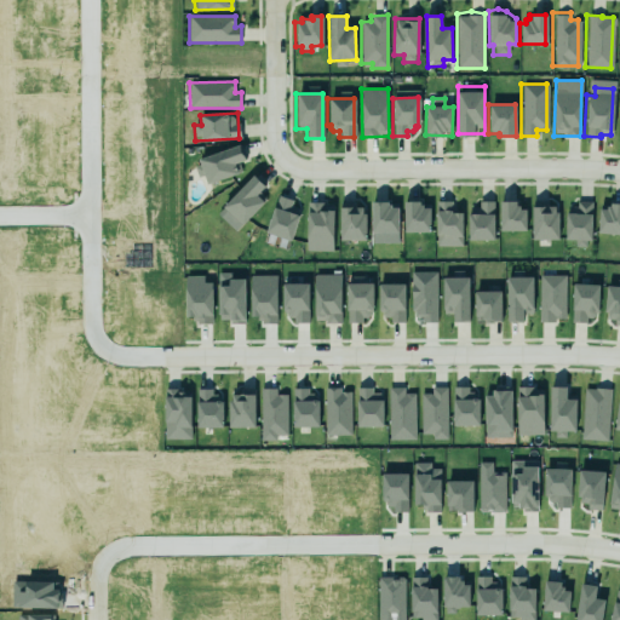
[(193,161),(197,177),(205,174),(207,184),(240,173),(236,164),(247,161),(242,145),(193,161)]
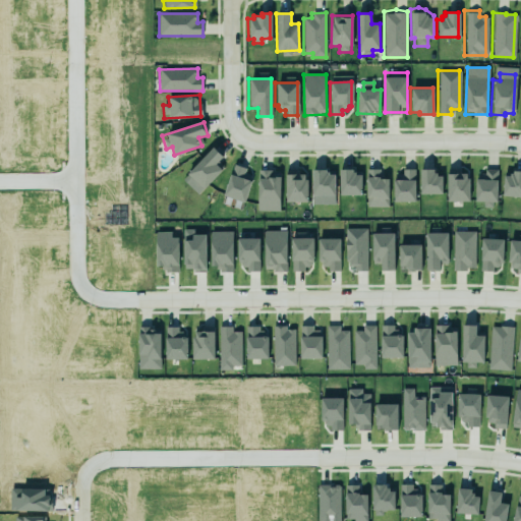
[(198,194),(222,170),(216,164),(223,157),(213,148),(182,179),(198,194)]
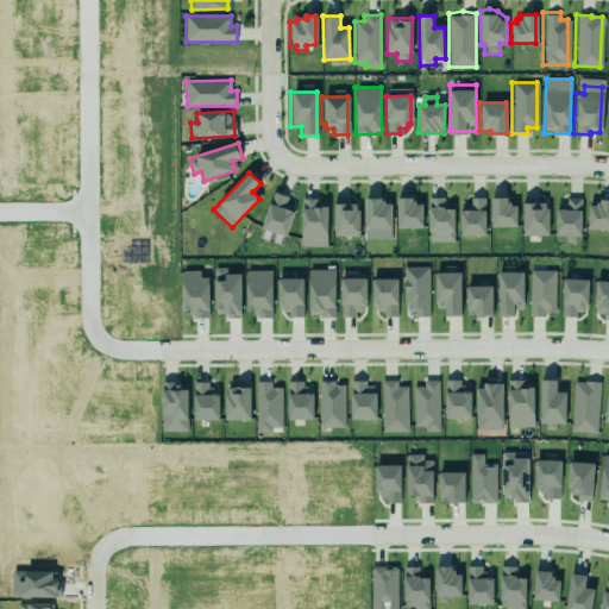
[(261,228),(286,237),(294,212),(286,208),(289,198),(274,192),(261,228)]
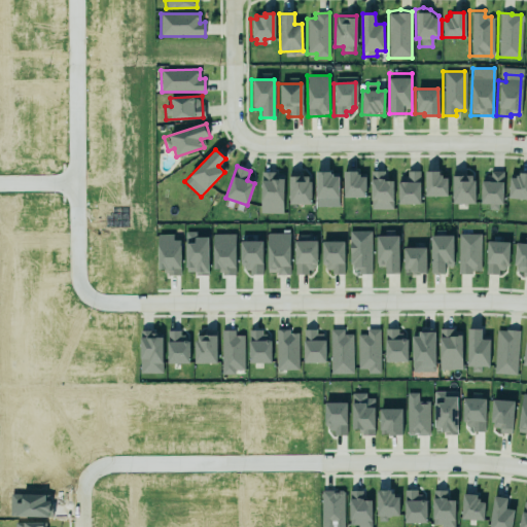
[(397,177),(397,201),(420,201),(420,178),(417,178),(417,169),(407,169),(406,177),(397,177)]
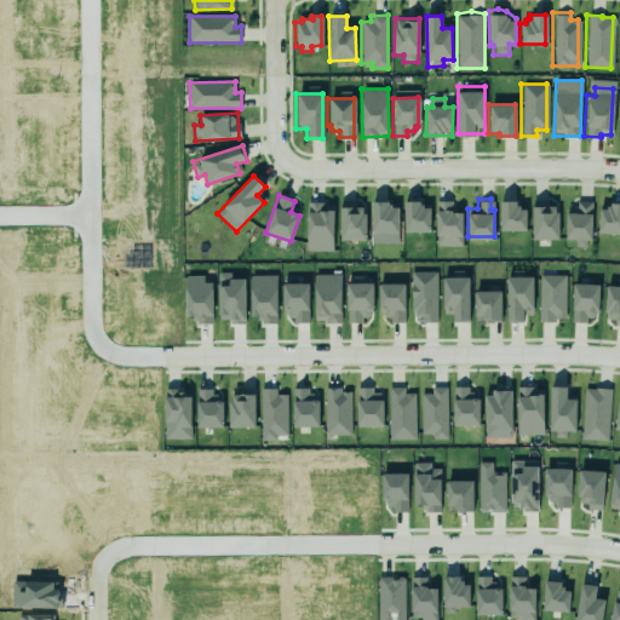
[(420,201),(403,202),(403,233),(430,233),(430,208),(420,208),(420,201)]
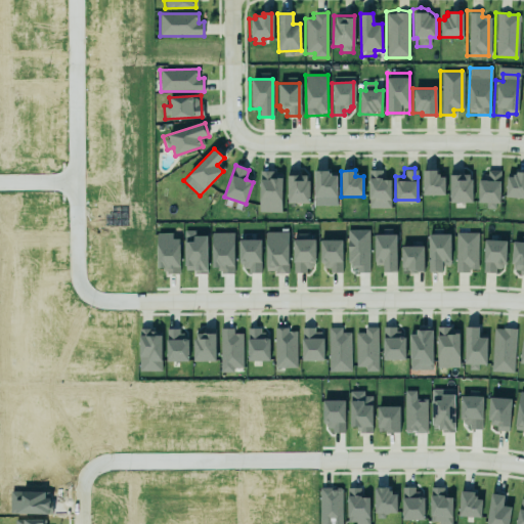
[(391,179),(383,179),(383,170),(368,171),(368,209),(391,208),(391,179)]
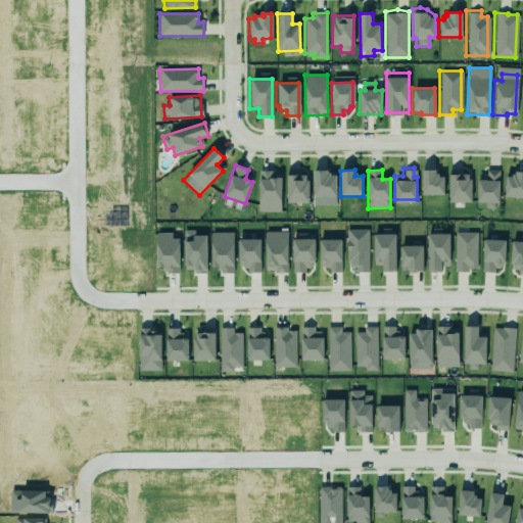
[(420,170),(420,195),(442,195),(442,177),(437,177),(437,174),(434,174),(434,170),(420,170)]
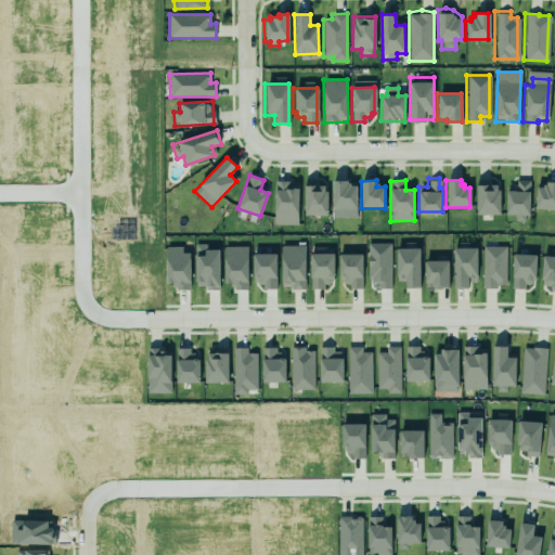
[(299,182),(275,182),(274,226),(298,226),(299,182)]
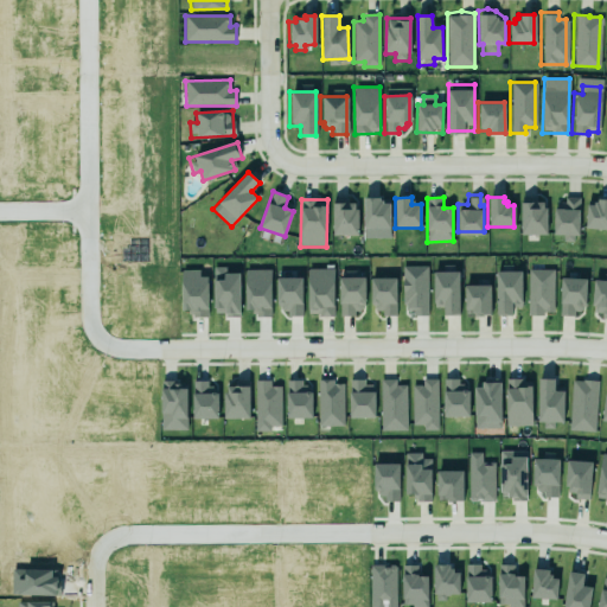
[(391,237),(389,199),(364,200),(365,238),(391,237)]
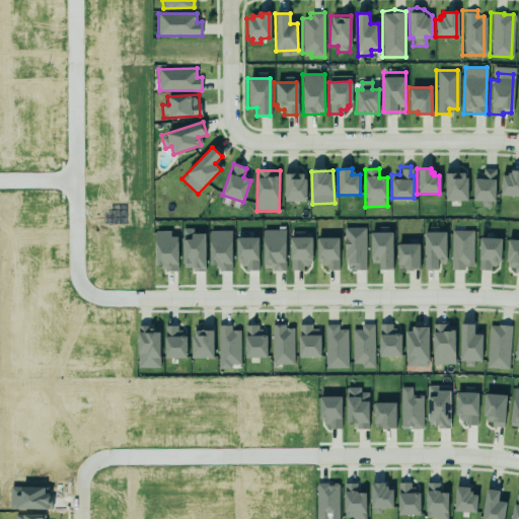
[(472,201),(480,202),(480,207),(494,207),(496,171),(474,170),(472,201)]
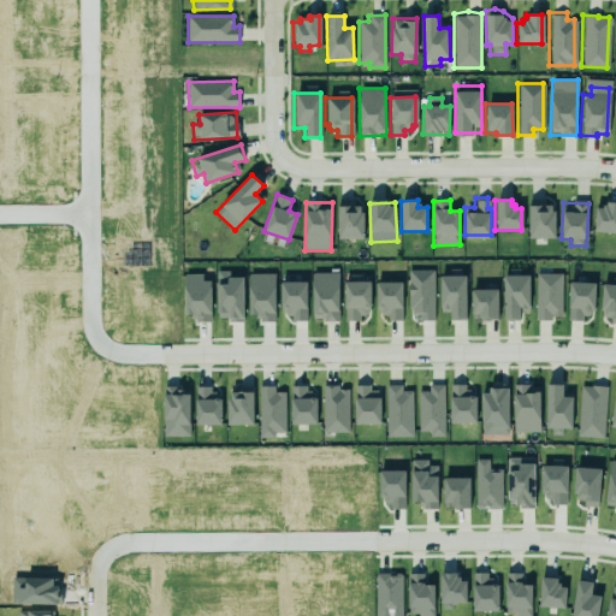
[(605,208),(594,208),(593,232),(615,232),(615,202),(605,202),(605,208)]
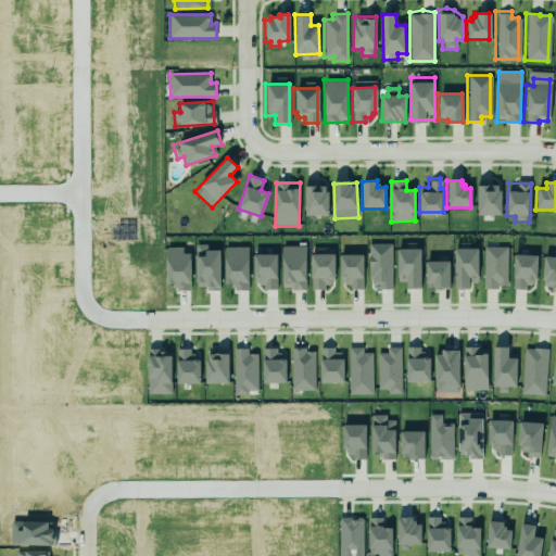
[(304,215),(327,216),(328,184),(305,184),(304,215)]
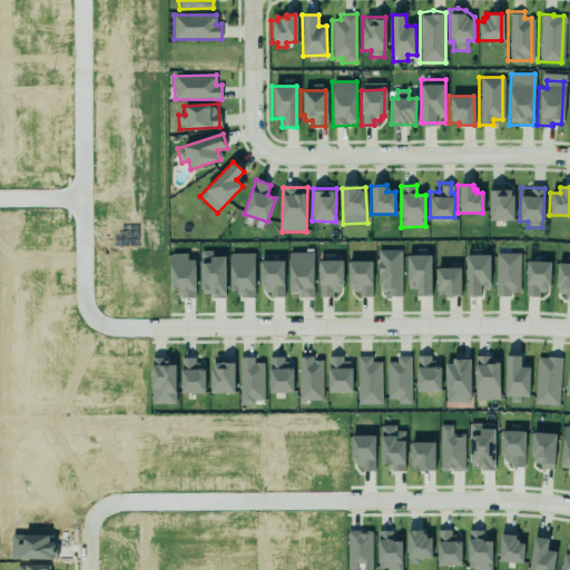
[(490,220),(513,220),(513,190),(490,190),(490,220)]
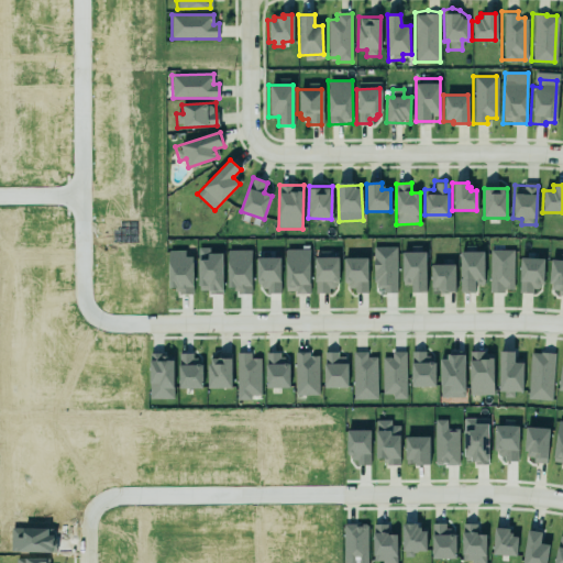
[(397,291),(397,246),(373,246),(374,291),(397,291)]
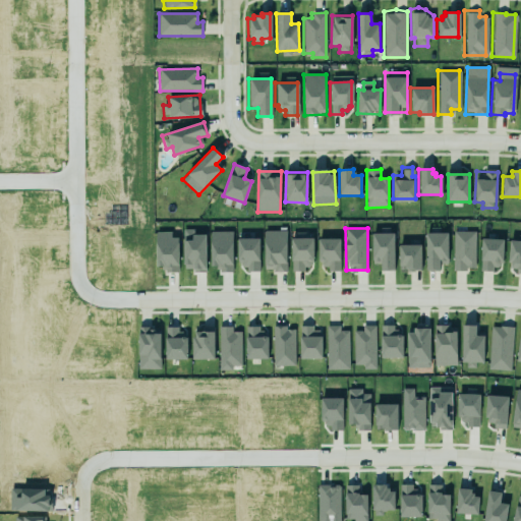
[(155,230),(156,269),(164,269),(164,271),(178,271),(178,235),(169,235),(169,229),(155,230)]
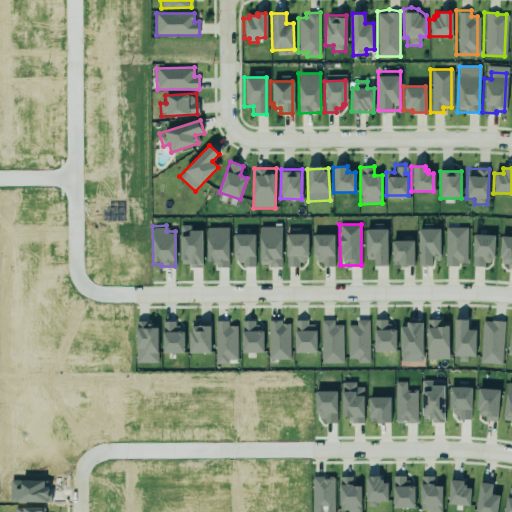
[(180,266),(203,266),(202,230),(191,231),(191,226),(180,226),(180,266)]
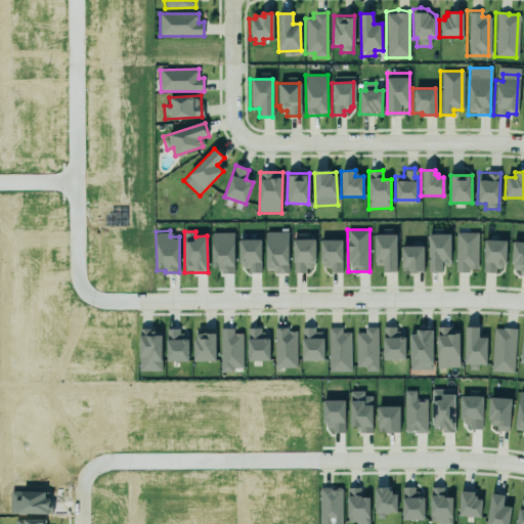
[(289,272),(288,231),(265,232),(266,272),(289,272)]
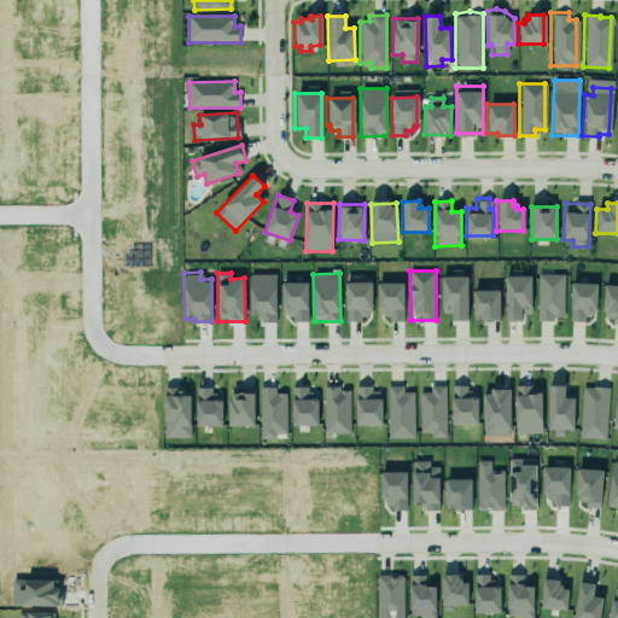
[(506,321),(522,321),(522,313),(531,312),(531,275),(520,277),(520,273),(505,273),(506,321)]
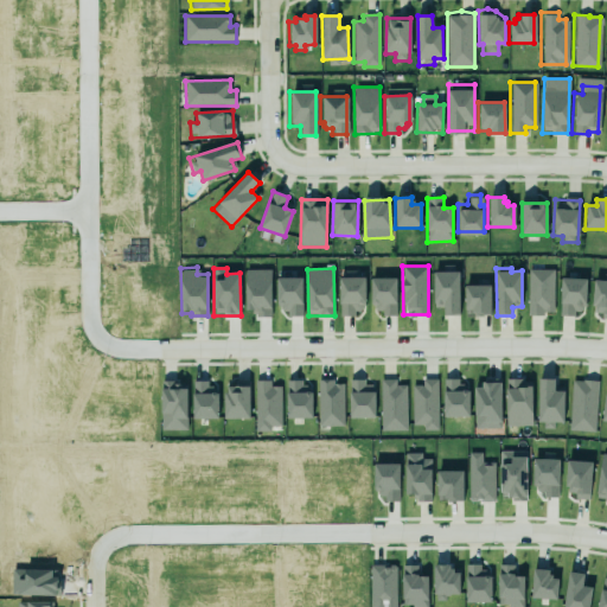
[(246,269),(244,307),(254,314),(269,314),(269,269),(246,269)]
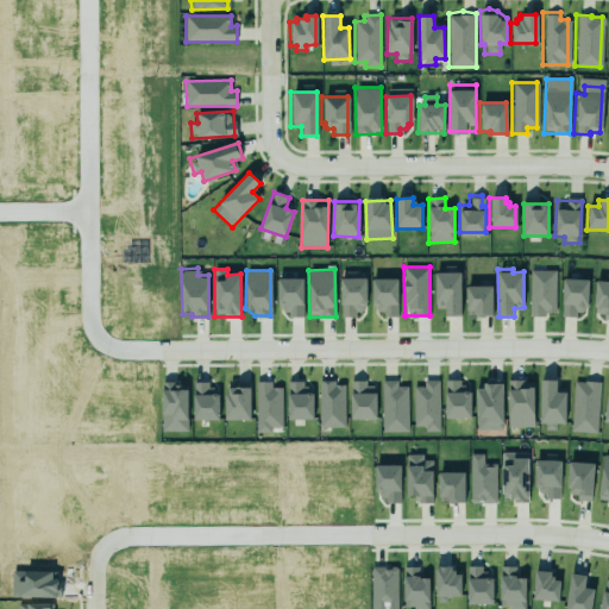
[(556,270),(529,270),(529,315),(556,315),(556,270)]
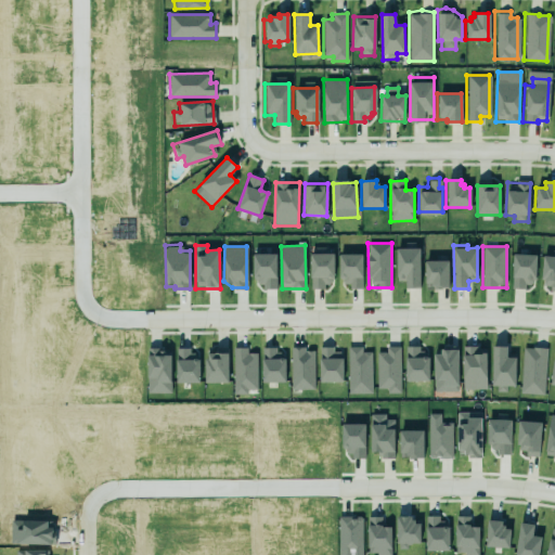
[(421,288),(420,248),(396,248),(397,281),(405,281),(405,288),(421,288)]
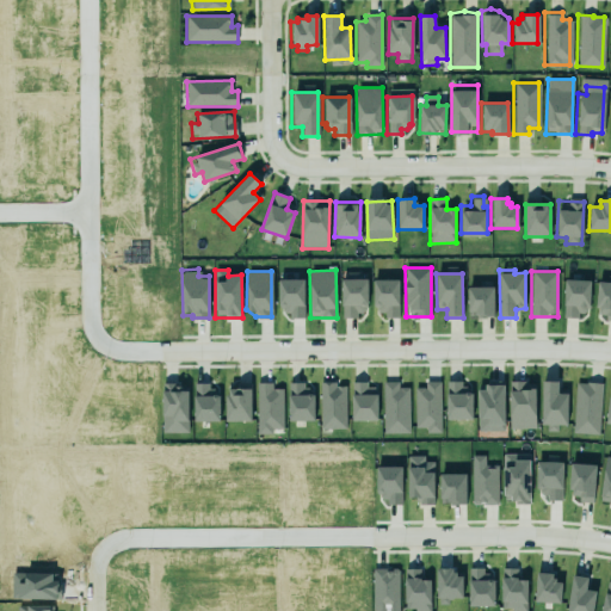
[(598,277),(610,278),(610,319),(603,319),(604,312),(598,312),(598,303),(596,303),(598,277)]
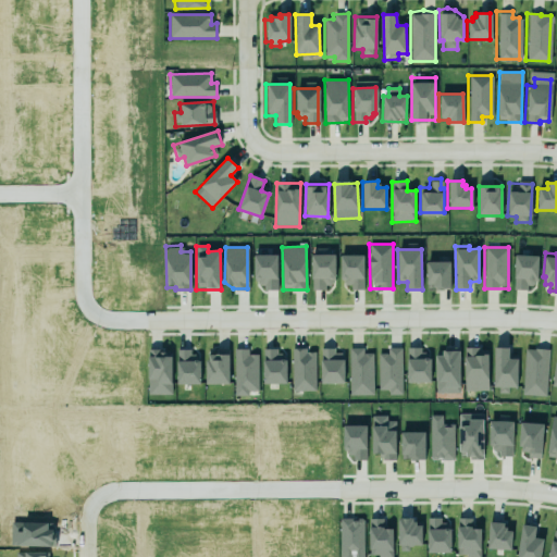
[(276,255),(254,256),(255,284),(263,283),(263,291),(277,289),(276,255)]
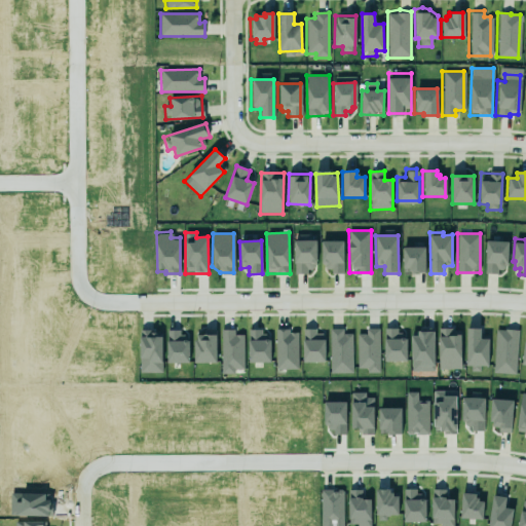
[(316,240),(294,240),(295,274),(308,274),(308,267),(316,267),(316,240)]
